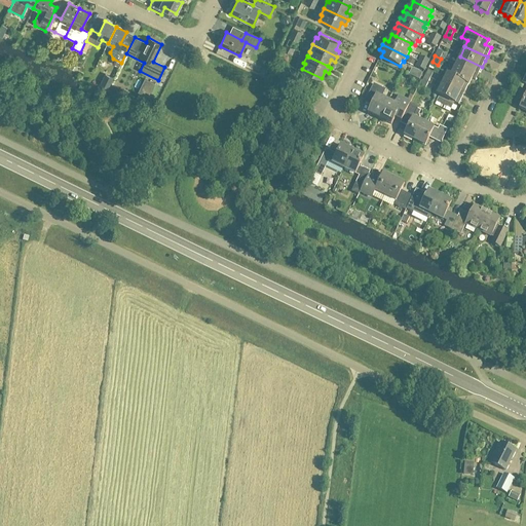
[(455,66),(477,76),(482,67),(460,57),(455,66)]
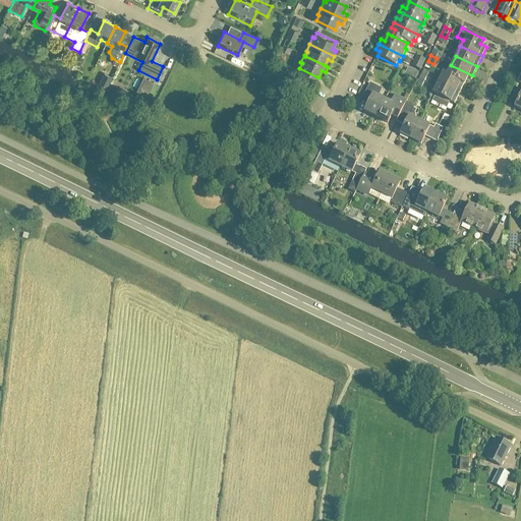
[(472,75),(451,65),(446,75),(461,82),(460,82),(463,84),(464,84),(467,78),(470,79),(472,75)]
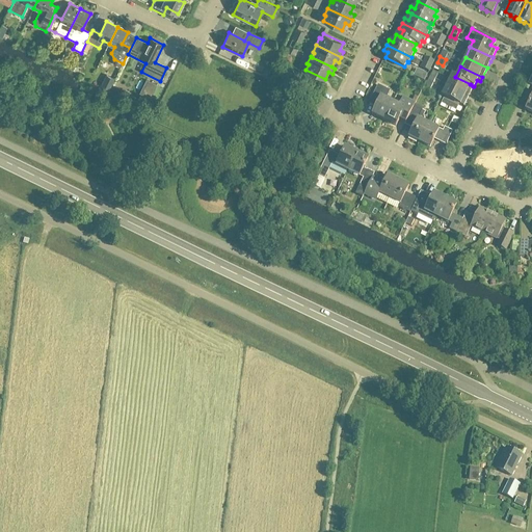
[(430,77),(435,79),(439,73),(433,71),(430,77)]
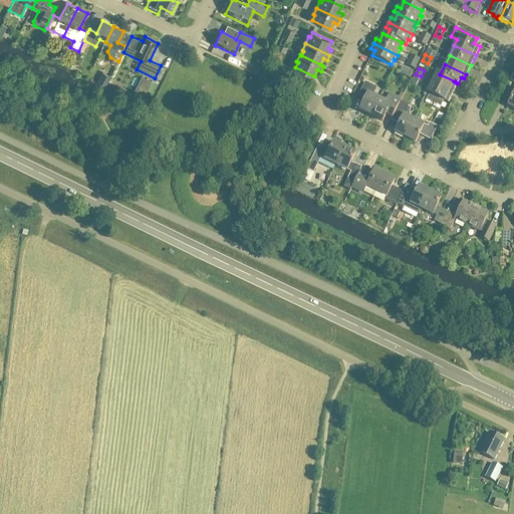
[(457,83),(454,81),(455,81),(440,74),(437,72),(432,82),(453,92),(455,89),(457,83)]
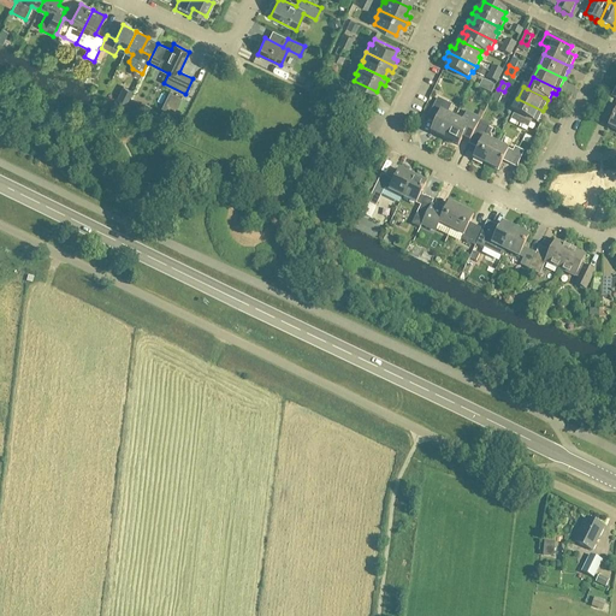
[(131,93),(123,88),(118,99),(126,104),(131,93)]
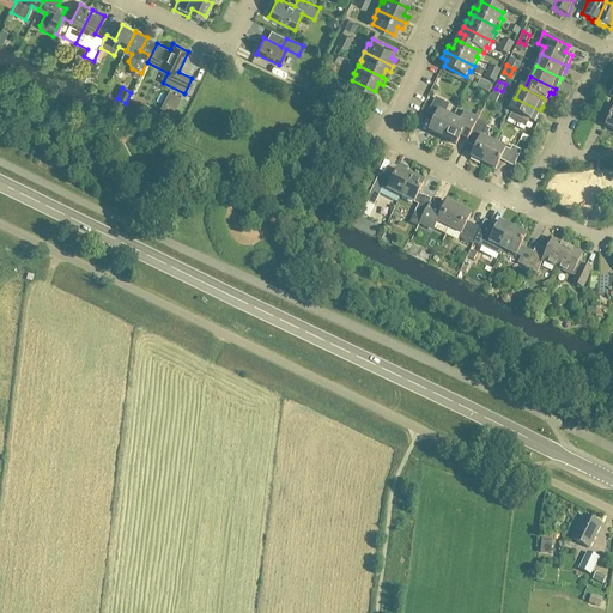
[(489,98),(496,102),(502,91),(496,89),(492,95),(491,93),(489,98)]
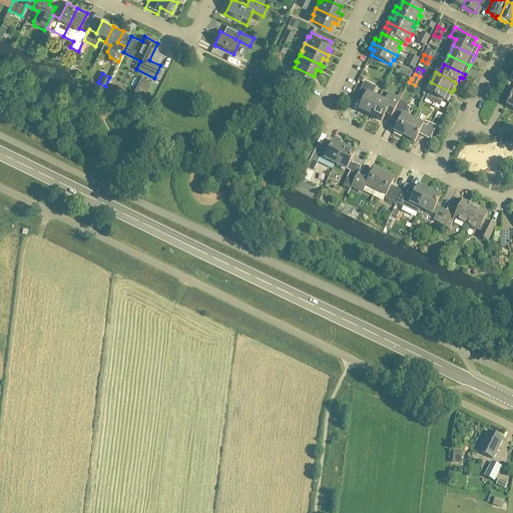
[(359,110),(370,116),(379,99),(373,96),(376,88),(365,82),(358,96),(364,99),(359,110)]
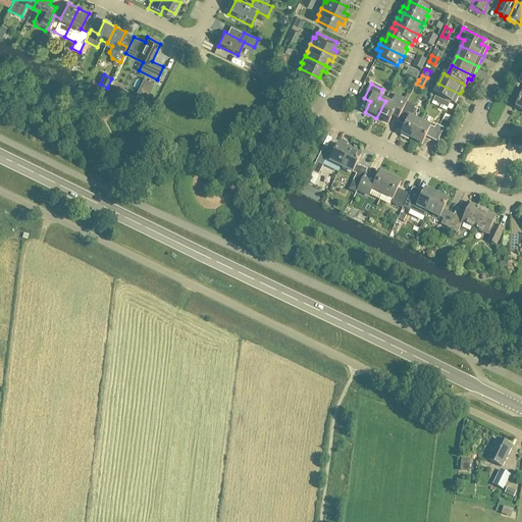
[(455,104),(460,94),(438,84),(433,94),(455,104)]
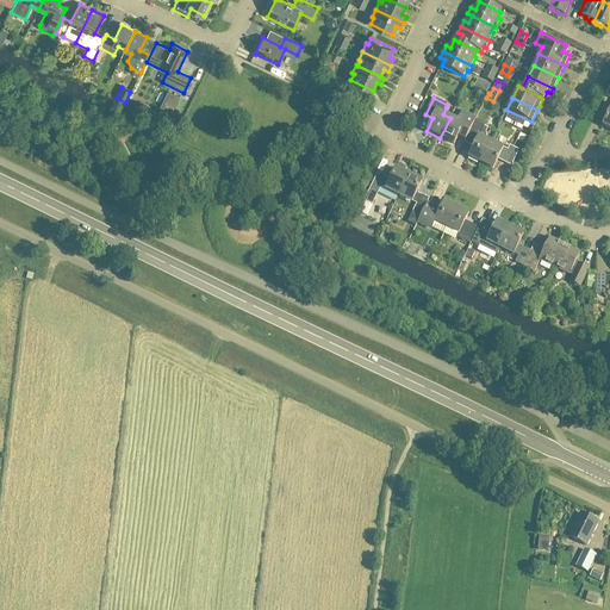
[(450,118),(440,138),(454,145),(458,137),(466,141),(466,139),(468,135),(474,123),(477,119),(462,112),(458,122),(450,118)]
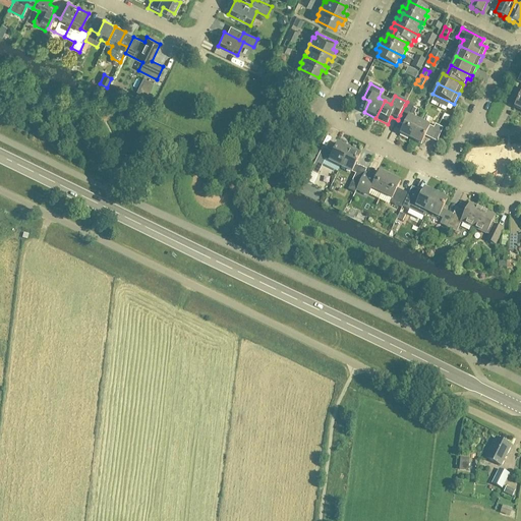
[(451,110),(453,106),(435,97),(432,102),(451,110)]
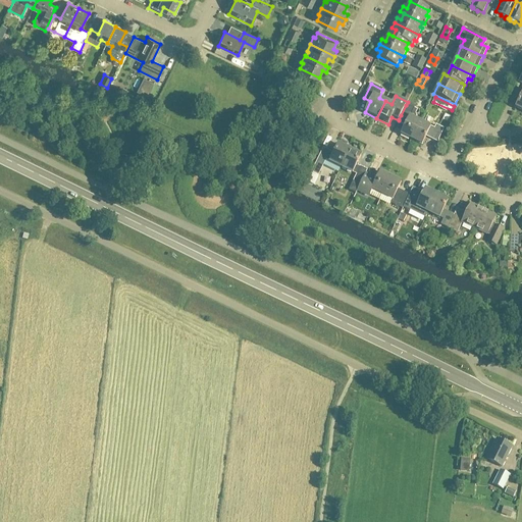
[(415,114),(417,110),(406,105),(401,115),(399,119),(407,122),(401,135),(412,140),(420,121),(415,119),(416,116),(415,114)]
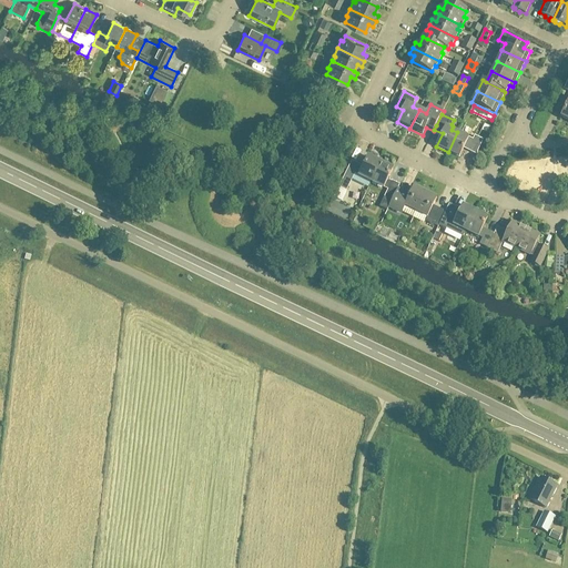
[(457,132),(448,152),(459,158),(464,149),(476,155),(483,141),(474,137),(473,140),(457,132)]
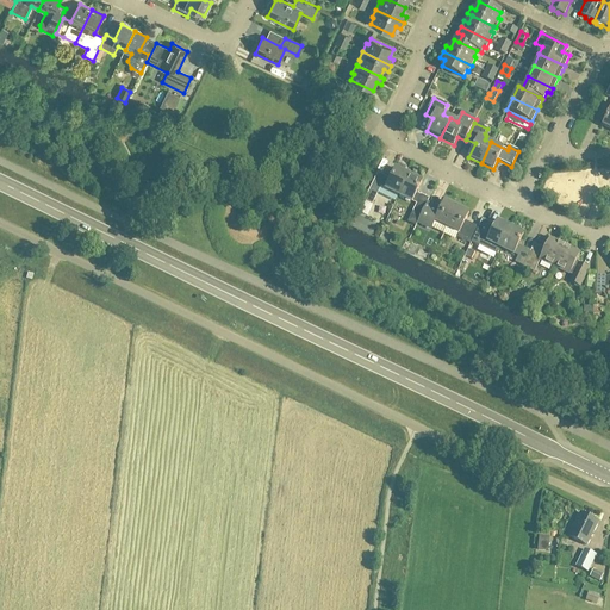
[(378,174),(363,201),(359,212),(366,216),(372,205),(380,187),(385,188),(385,190),(398,195),(408,175),(394,169),(390,180),(385,179),(385,178),(378,174)]
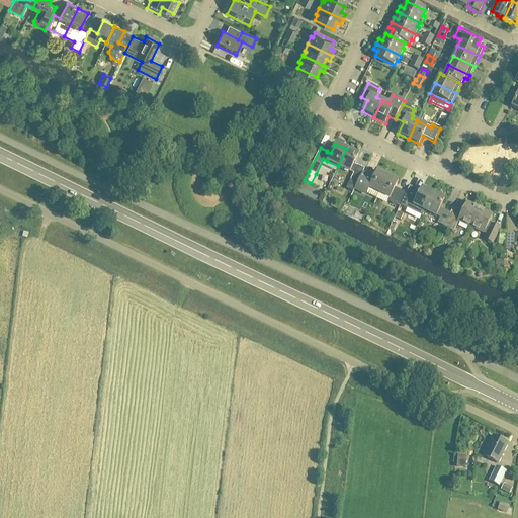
[(350,180),(357,183),(364,169),(357,166),(356,166),(353,164),(358,155),(346,149),(338,166),(349,172),(349,171),(353,173),(350,180)]
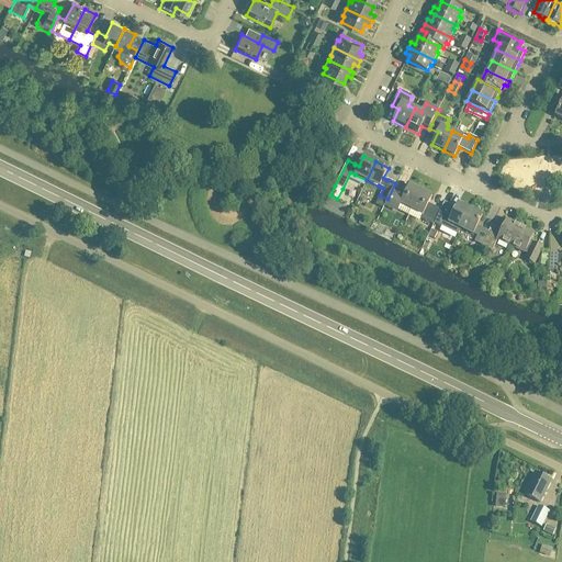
[(401,204),(412,210),(420,191),(409,186),(406,193),(394,187),(384,206),(396,212),(401,204)]
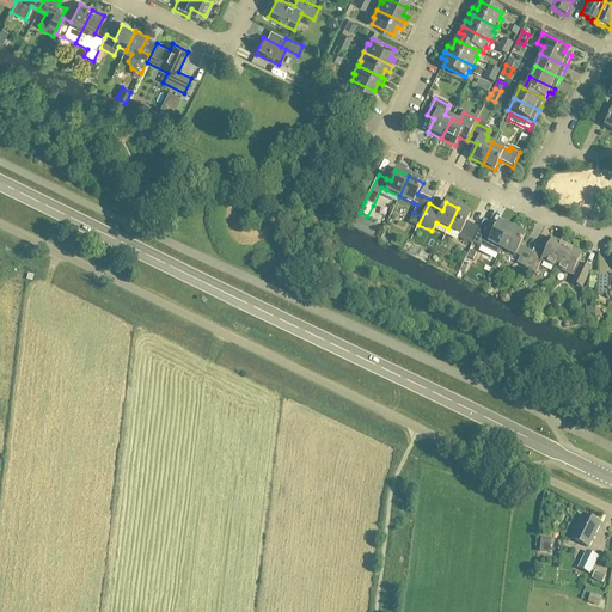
[(470,214),(458,208),(448,228),(459,234),(458,238),(472,245),(472,244),(479,228),(466,222),(470,214)]
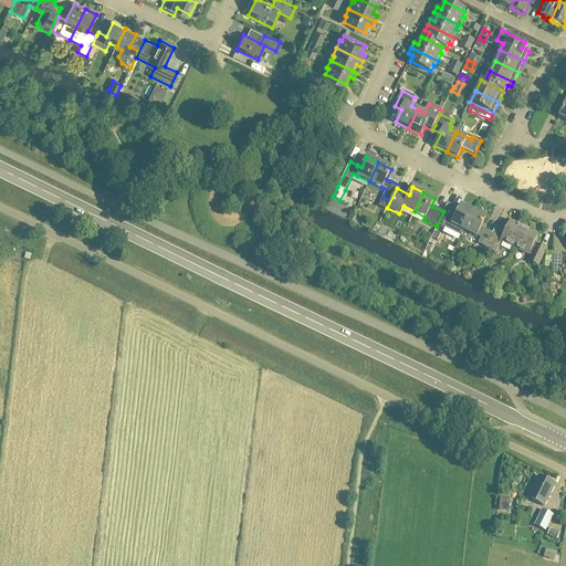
[(451,224),(464,231),(473,211),(461,206),(456,217),(451,215),(451,213),(444,210),(443,211),(437,226),(444,229),(448,222),(451,223),(451,224)]
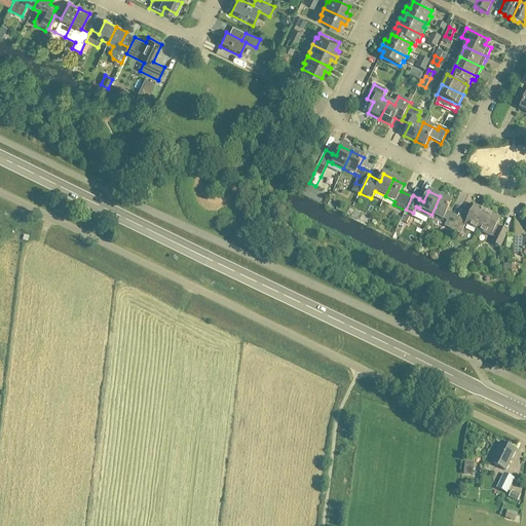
[(451,202),(440,196),(431,215),(442,220),(443,219),(447,221),(444,226),(451,230),(457,217),(450,213),(450,214),(446,212),(451,202)]
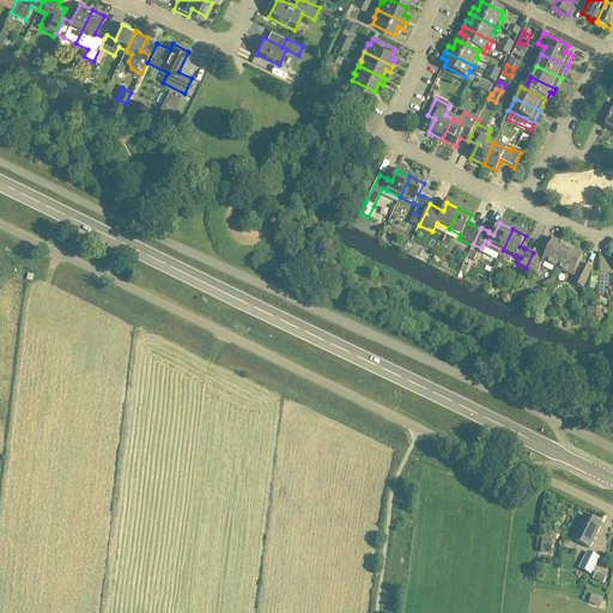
[(534,250),(533,253),(526,268),(536,273),(542,261),(557,268),(568,248),(552,241),(545,255),(534,250)]
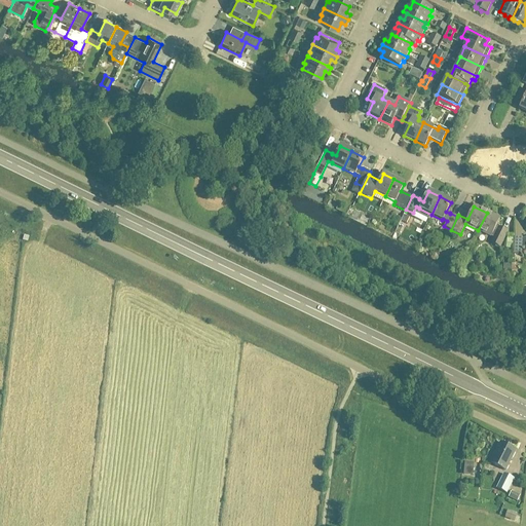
[(499,219),(487,213),(478,230),(493,238),(491,243),(499,248),(508,232),(496,226),(499,219)]
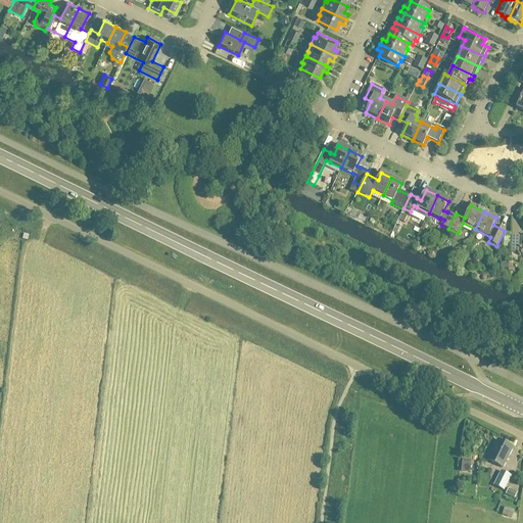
[(512,235),(511,250),(519,251),(519,246),(520,235),(512,235)]
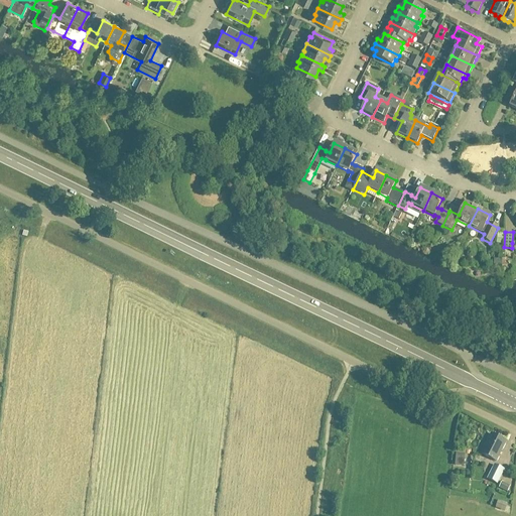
[(491,434),(481,455),(496,462),(506,441),(491,434)]
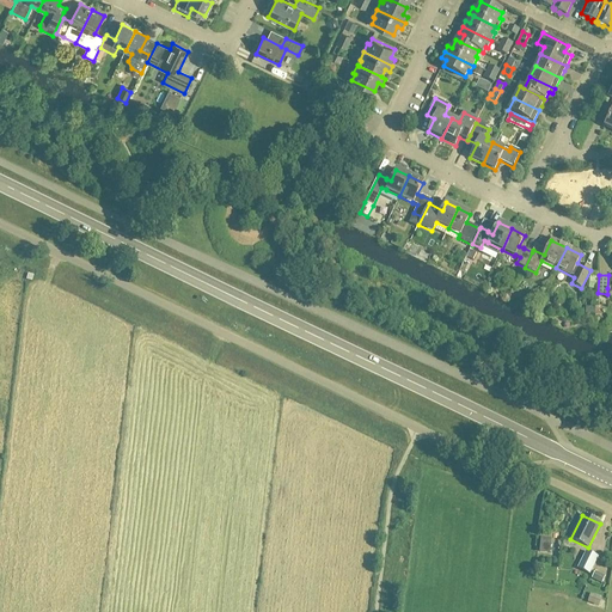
[(551,537),(540,536),(539,551),(550,552),(551,537)]
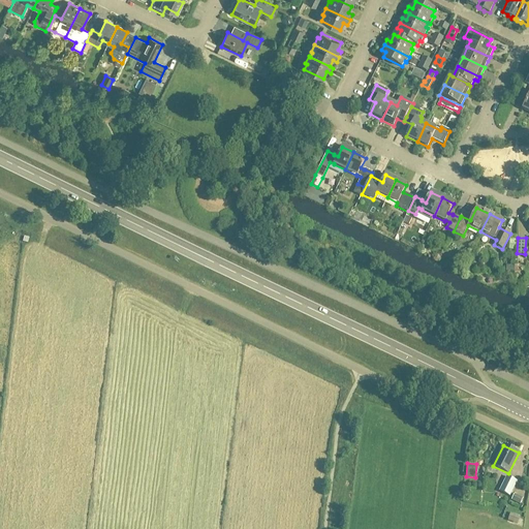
[(500,491),(509,496),(517,481),(506,477),(500,491)]
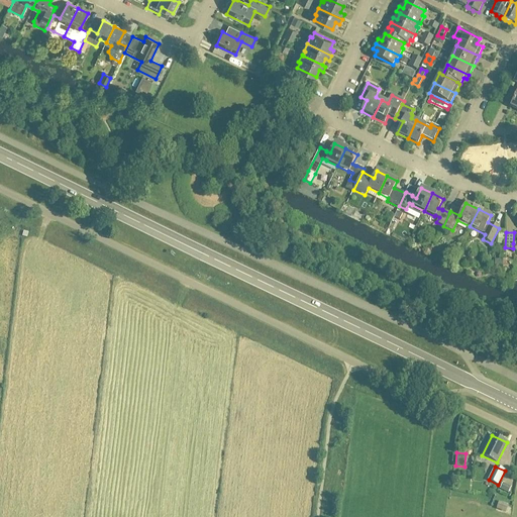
[(503,482),(500,489),(508,493),(512,487),(503,482)]
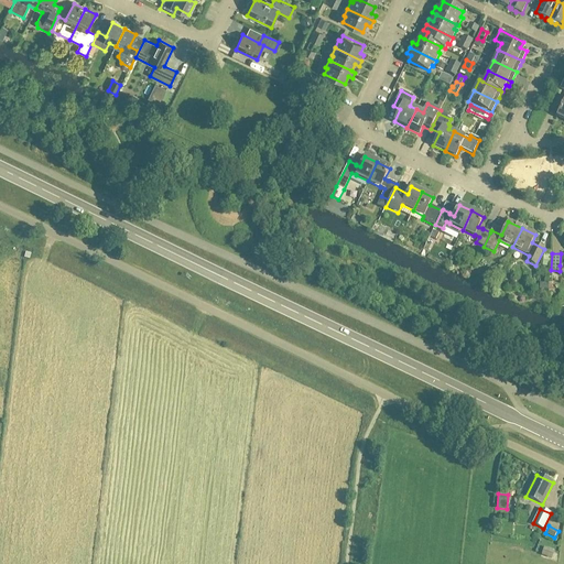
[(554,549),(544,545),(541,553),(552,557),(554,549)]
